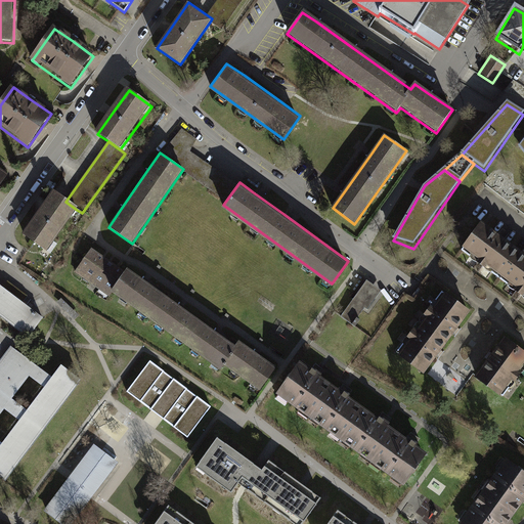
[(24,236),(46,253),(77,210),(66,202),(54,193),(40,214),(24,236)]
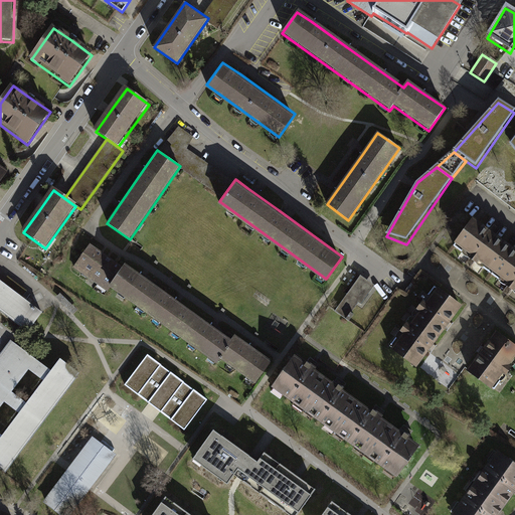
[(514,255),(471,223),(453,247),(470,261),(507,288),(514,294),(514,255)]
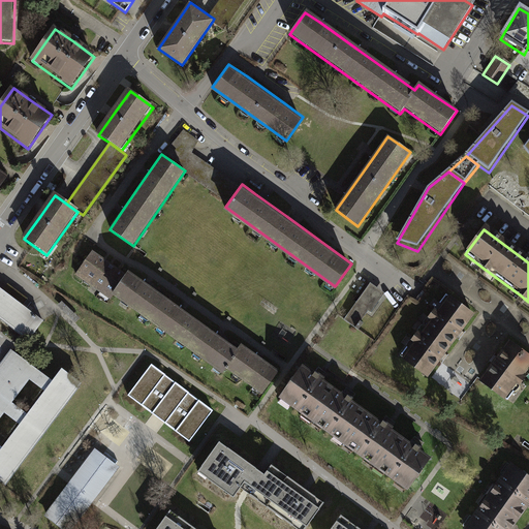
[(111,297),(126,275),(115,267),(109,261),(93,250),(75,275),(110,299),(111,297)]
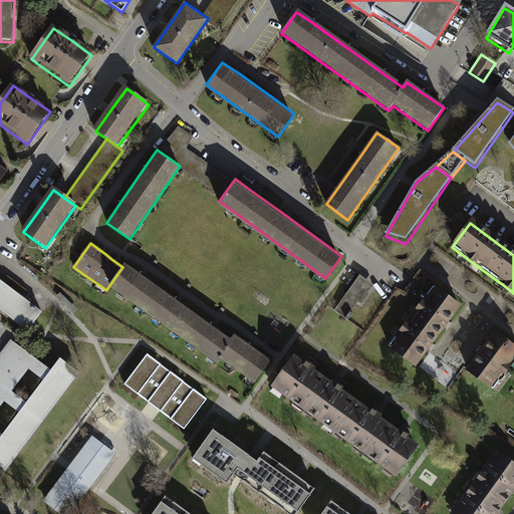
[(122,267),(107,288),(217,366),(221,360),(255,384),(272,362),(252,348),(235,335),(231,341),(212,328),(179,304),(145,279),(124,265),(122,267)]
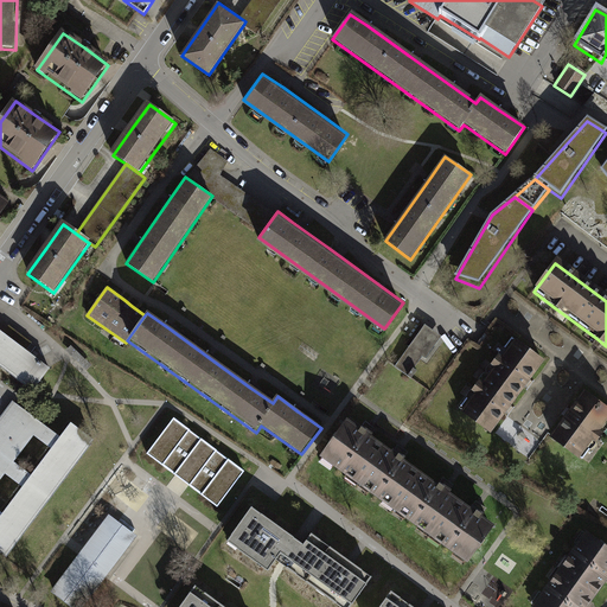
[(426,356),(441,333),(432,327),(425,321),(395,364),(387,359),(350,408),(393,439),(428,389),(411,377),(417,369),(414,366),(422,353),(426,356)]
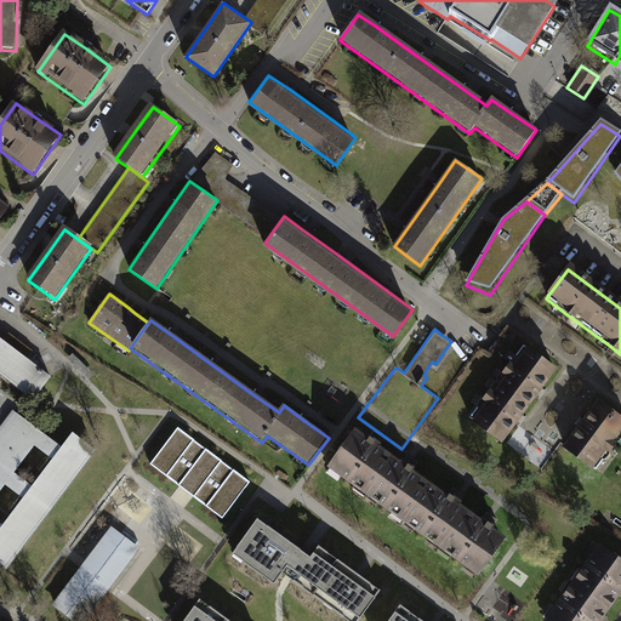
[(0,372),(34,399),(51,377),(50,376),(0,339),(0,372)]
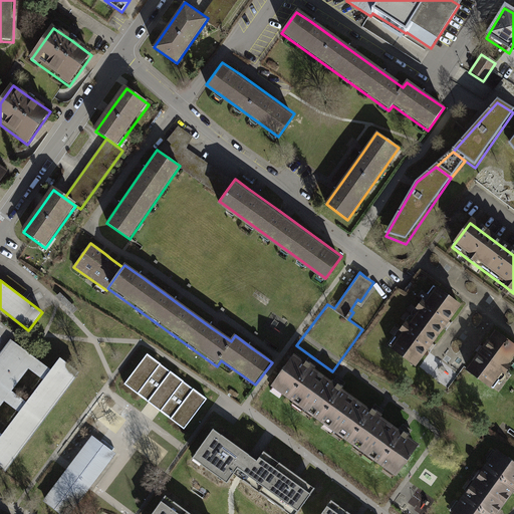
[(449,326),(463,307),(434,286),(400,332),(402,334),(391,349),(417,369),(433,348),(449,326)]
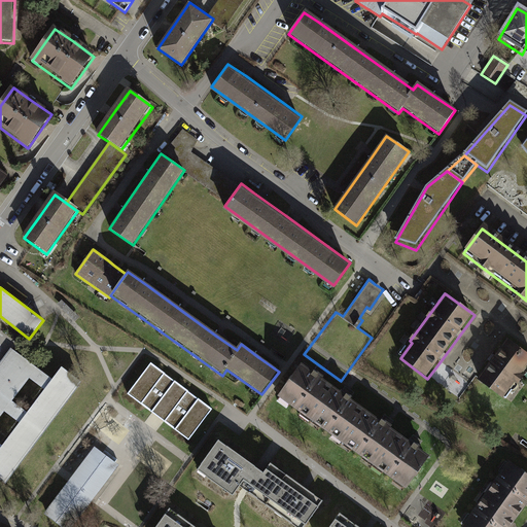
[(492,361),(478,381),(503,399),(526,366),(526,354),(507,341),(492,361)]
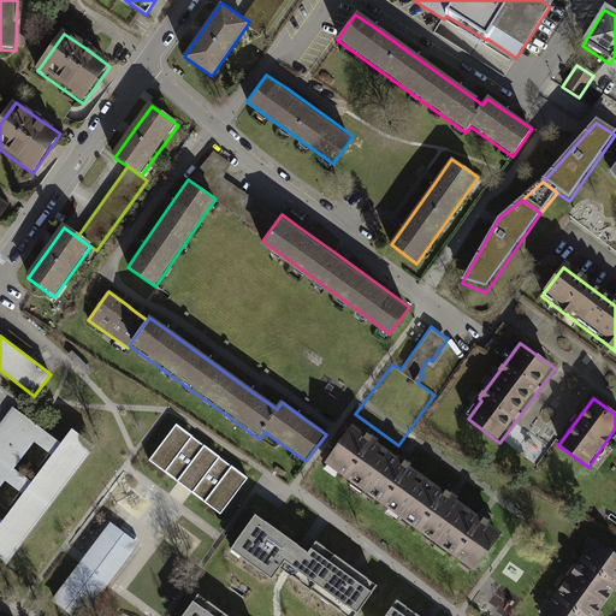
[(19,413),(13,409),(0,426),(0,438),(3,436),(19,413)]
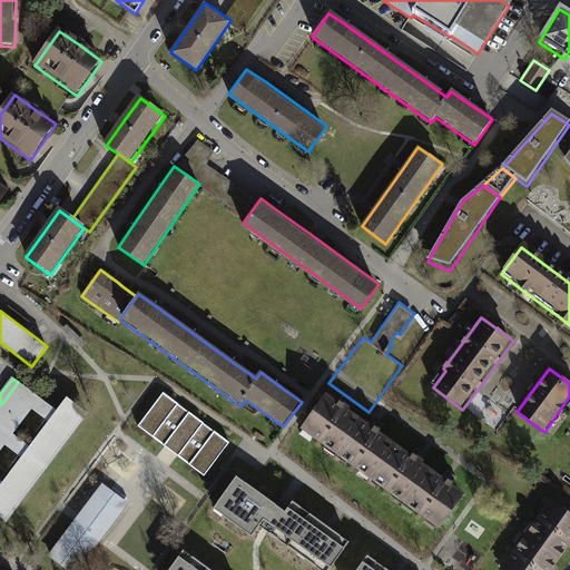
[(0,518),(7,523),(89,414),(67,397),(56,411),(55,410),(53,409),(18,382),(2,403),(0,405),(0,518)]
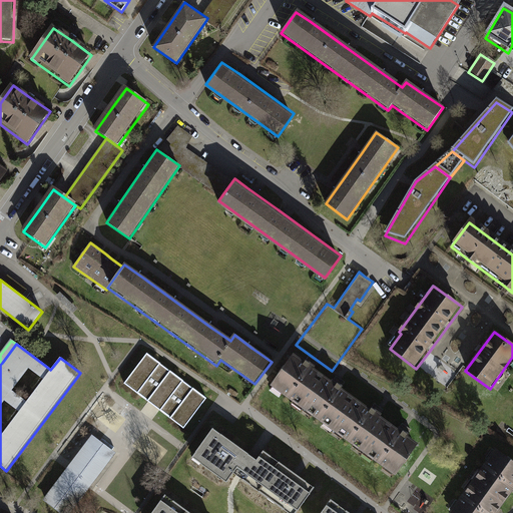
[(183,428),(206,398),(146,353),(124,384),(154,406),(183,428)]
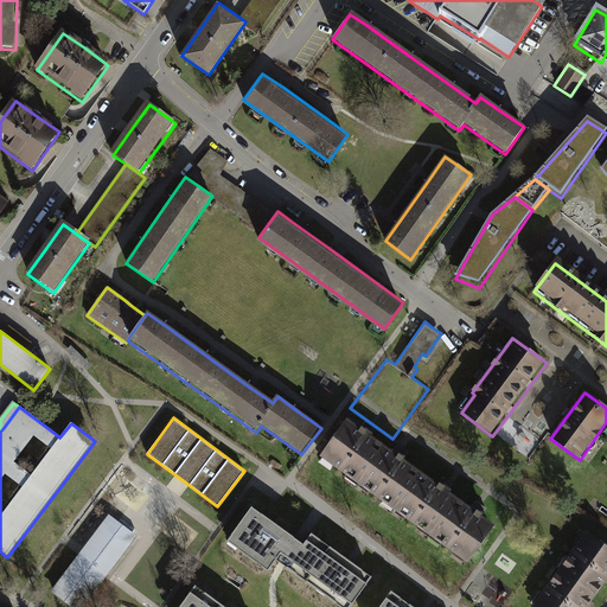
[(363,434),(347,422),(320,460),(468,566),(494,529),(474,513),(441,491),(396,458),(363,434)]
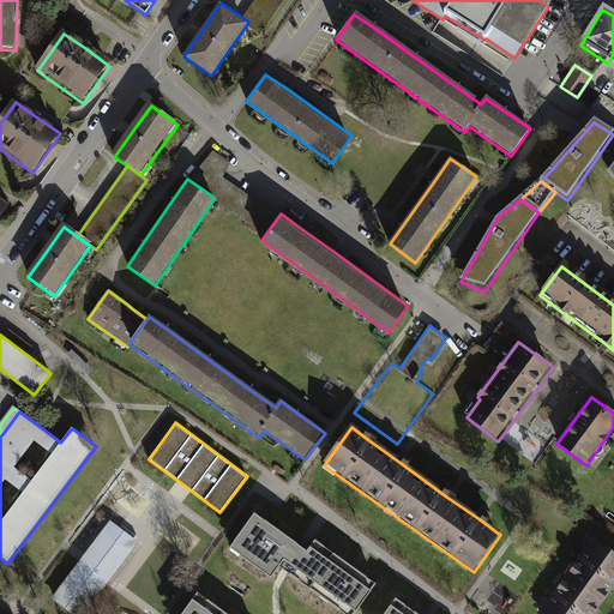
[(304,546),(251,509),(224,546),(269,577),(281,559),(355,612),(378,581),(356,566),(312,534),(304,546)]
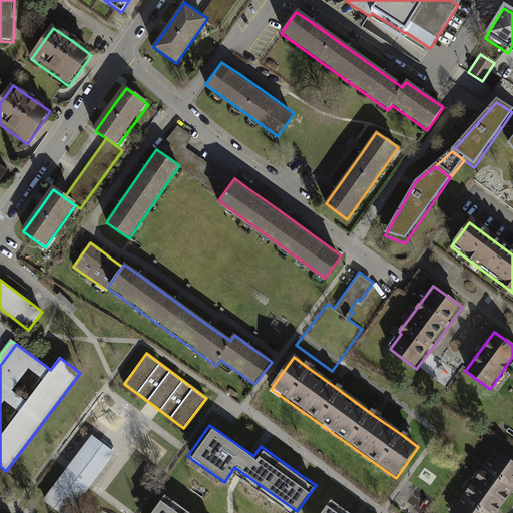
[(69,466),(43,501),(59,512),(71,512),(92,486),(116,454),(112,451),(114,448),(102,438),(100,442),(93,436),(69,466)]
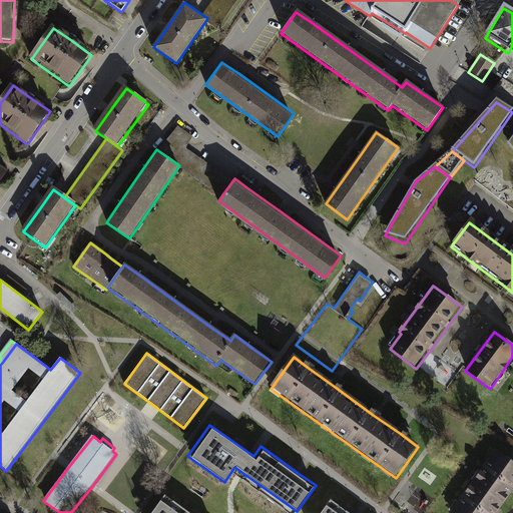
[(512,487),(512,458),(496,446),(449,510),(453,512),(494,512),(496,511),(512,487)]
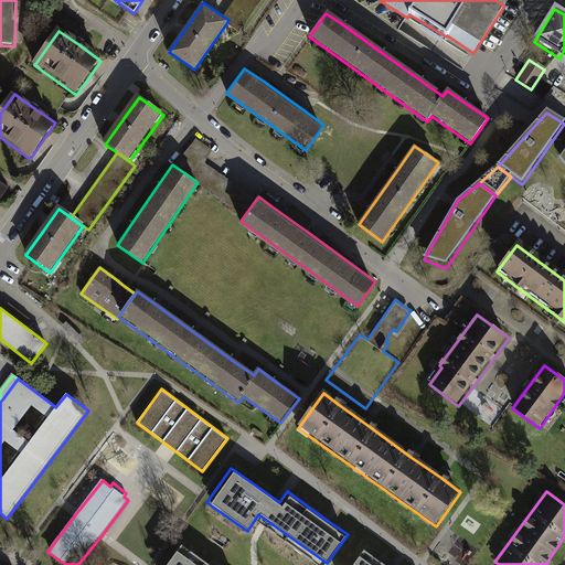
[(210,564),(180,543),(163,564),(210,564)]
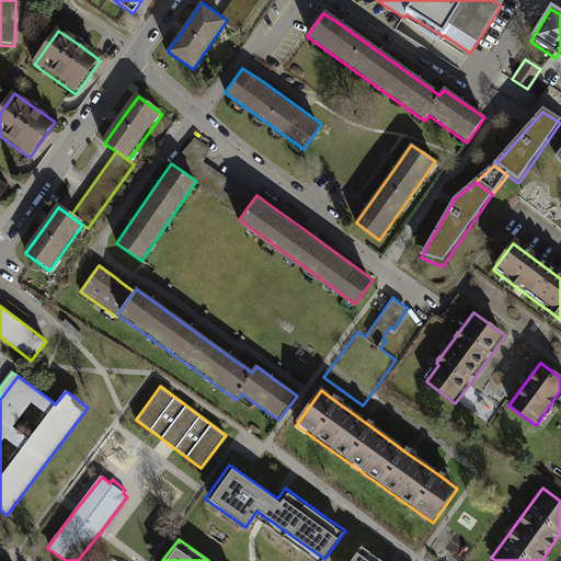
[(386,560),(362,544),(348,560),(386,560)]
